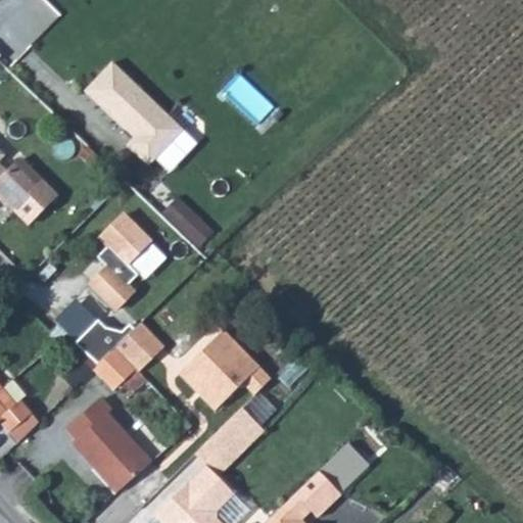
[(134,138),(127,145),(149,165),(183,130),(112,62),(85,91),(134,138)]
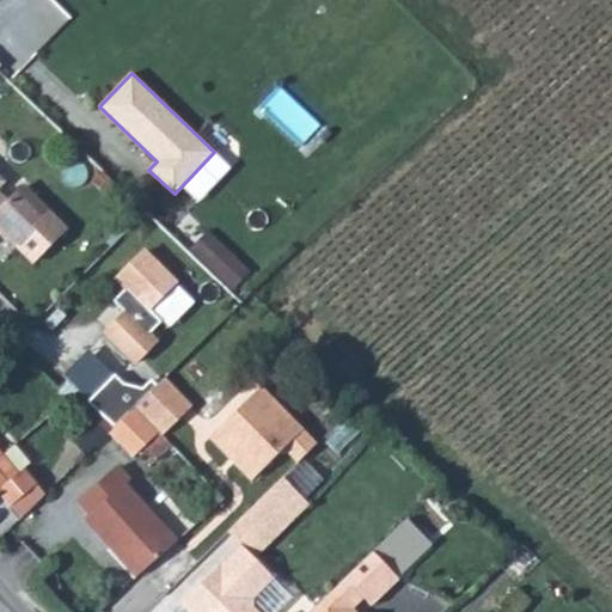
[(0,226),(32,259),(63,227),(19,184),(2,199),(0,196),(0,226)]
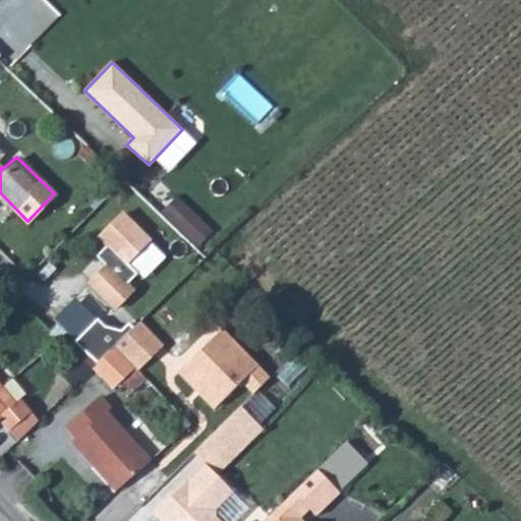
[(180,192),(163,210),(197,245),(216,229),(180,192)]
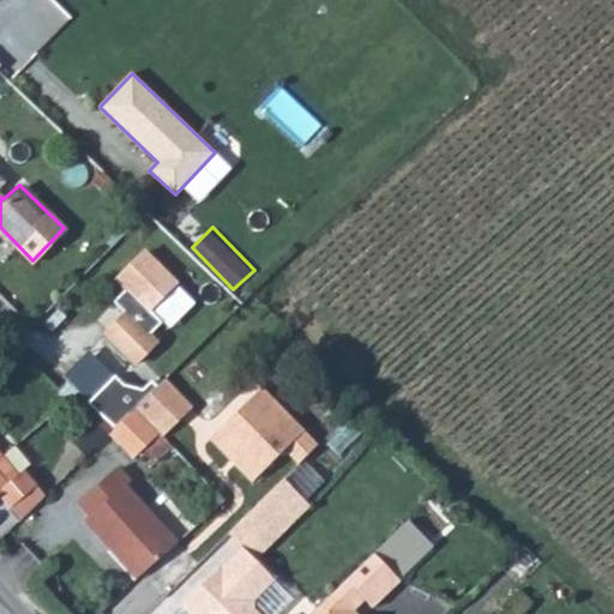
[(182,276),(151,244),(124,271),(133,282),(121,294),(132,305),(112,326),(143,356),(163,335),(156,327),(169,315),(156,302),(182,276)]
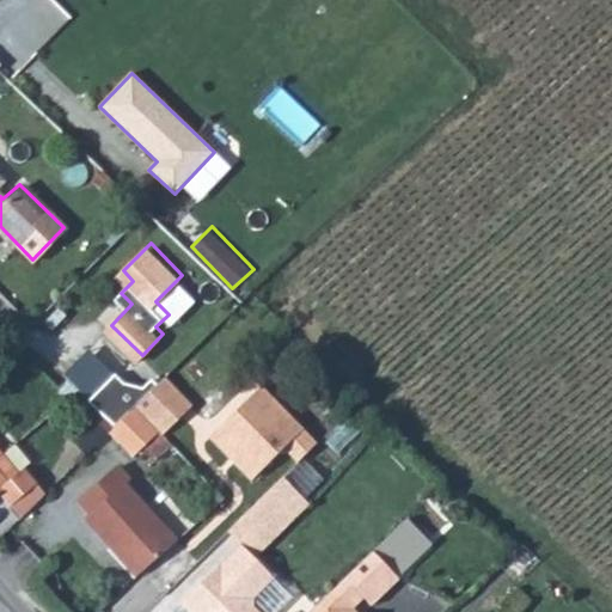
[(157,433),(160,438),(194,404),(188,399),(213,373),(191,350),(133,408),(157,433)]
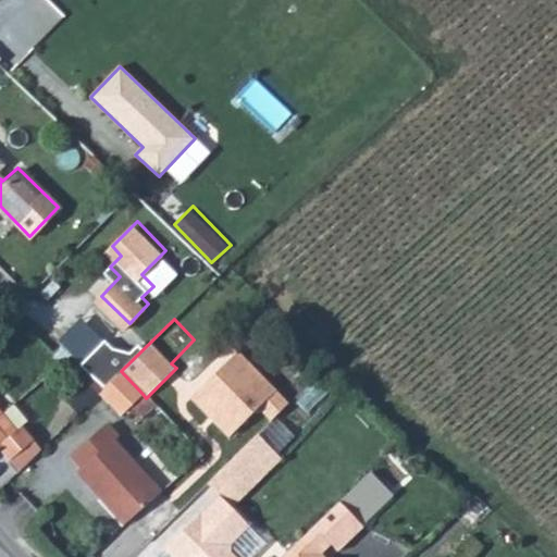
[(291,403),(239,354),(194,399),(233,436),(261,408),(273,419),(291,403)]
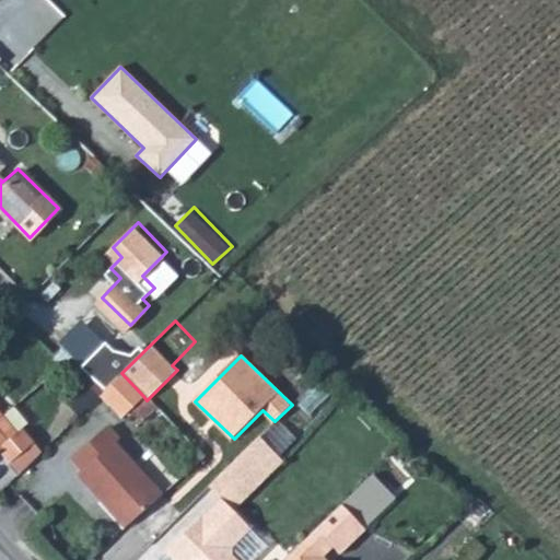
[(121,373),(105,389),(98,396),(121,418),(143,396),(121,373)]
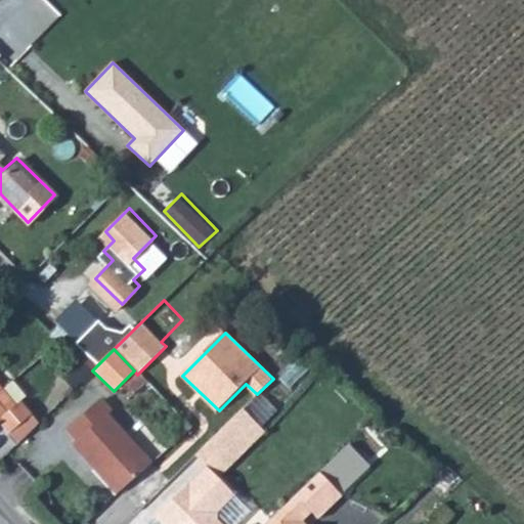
[(98,364),(84,351),(67,368),(80,383),(92,370),(98,364)]
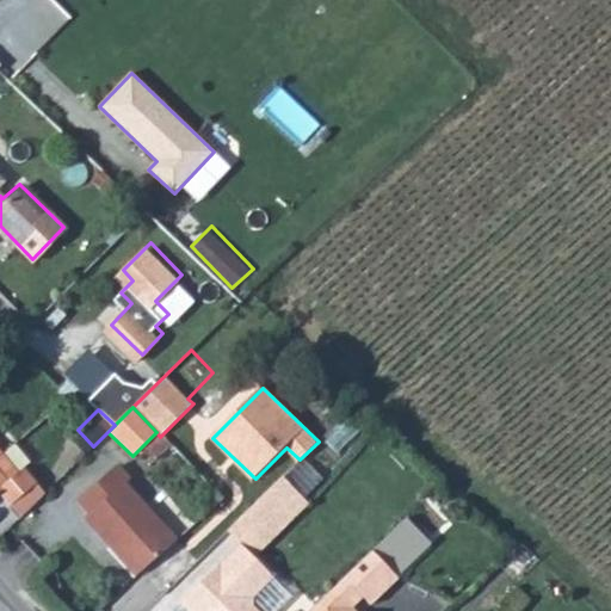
[(106,549),(115,541),(142,572),(177,539),(125,483),(130,479),(118,464),(76,501),(88,516),(82,520),(106,549)]
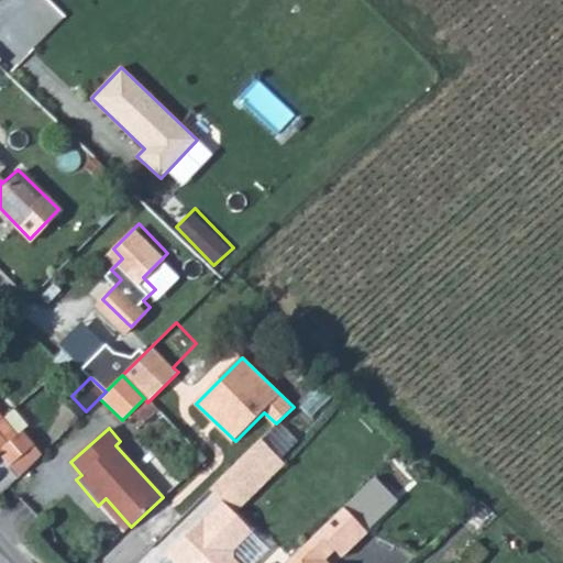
[(0,459),(7,467),(25,451),(13,437),(8,441),(0,432),(0,459)]
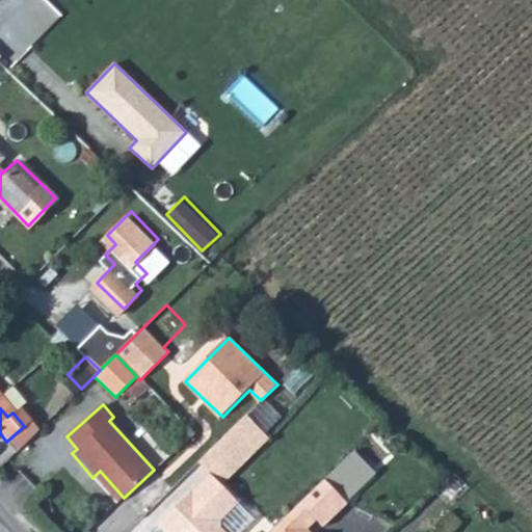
[(208,474),(155,526),(161,531),(221,531),(218,522),(237,504),(218,485),(215,482),(262,435),(244,417),(196,463),(208,474)]
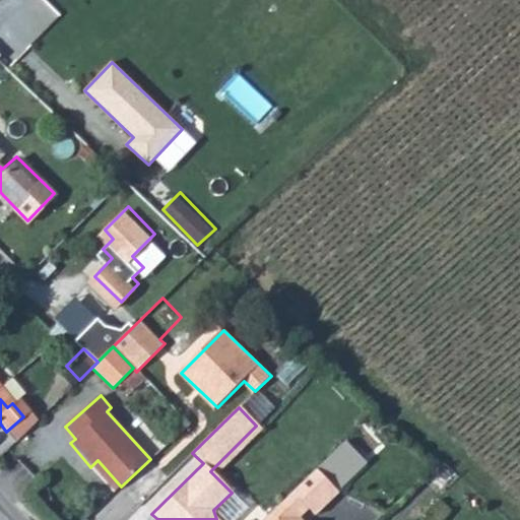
[(6,432),(15,443),(31,427),(23,416),(6,432)]
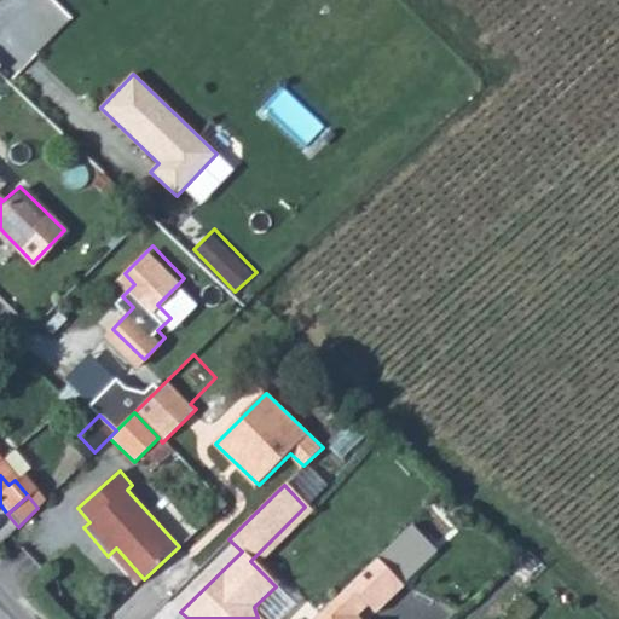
[(305,507),(250,561),(254,565),(310,512),(305,507)]
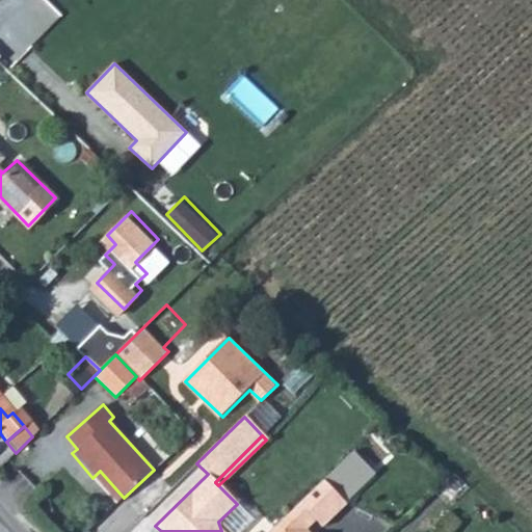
[(92,478),(116,504),(124,498),(100,471),(92,478)]
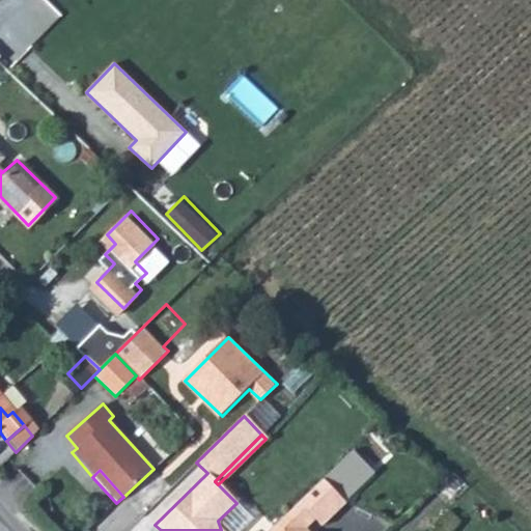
[(324,482),(291,516),(276,530),(306,530),(317,521),(326,528),(347,505),(324,482)]
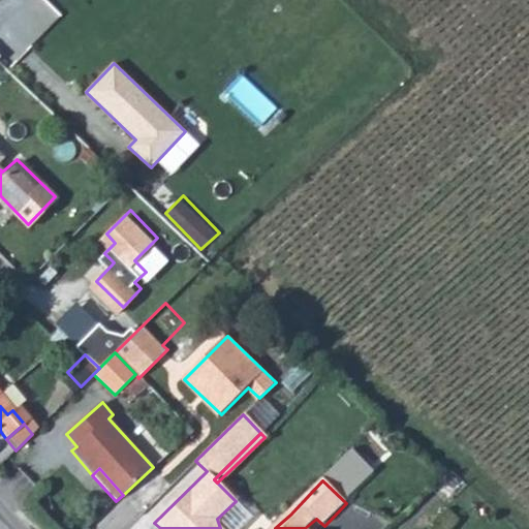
[(430,528),(431,528),(449,528),(459,520),(448,509),(430,528)]
